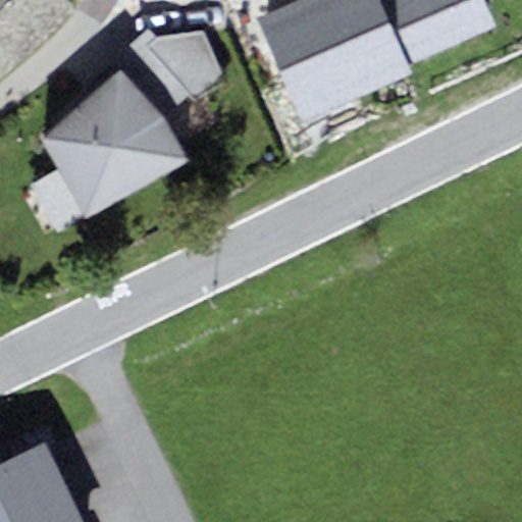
[(66,0),(0,0),(0,76),(75,12),(66,0)]
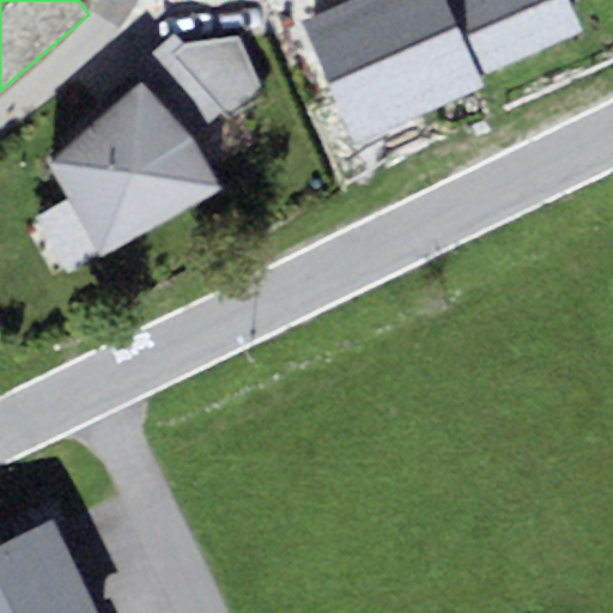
[(357,149),(486,92),(480,79),(590,31),(576,0),(351,0),(301,22),(357,149)]
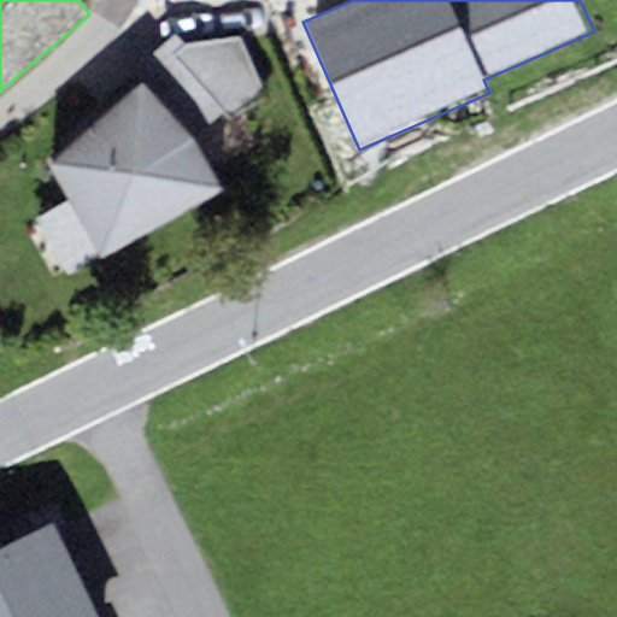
[(188,45),(172,57),(222,112),(229,122),(268,99),(241,36),(188,45)]
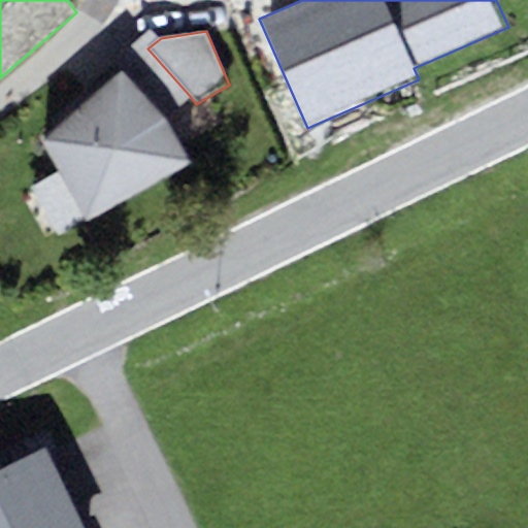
[(147,48),(122,71),(164,120),(190,96),(147,48)]
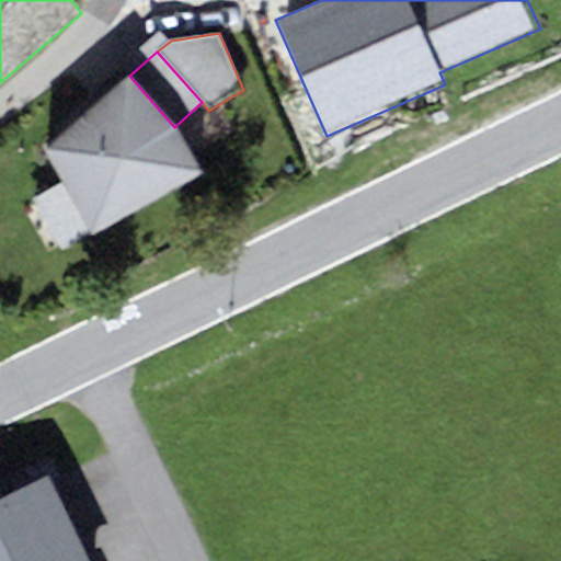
[(174,127),(129,76),(45,148),(91,235),(203,181),(174,127)]
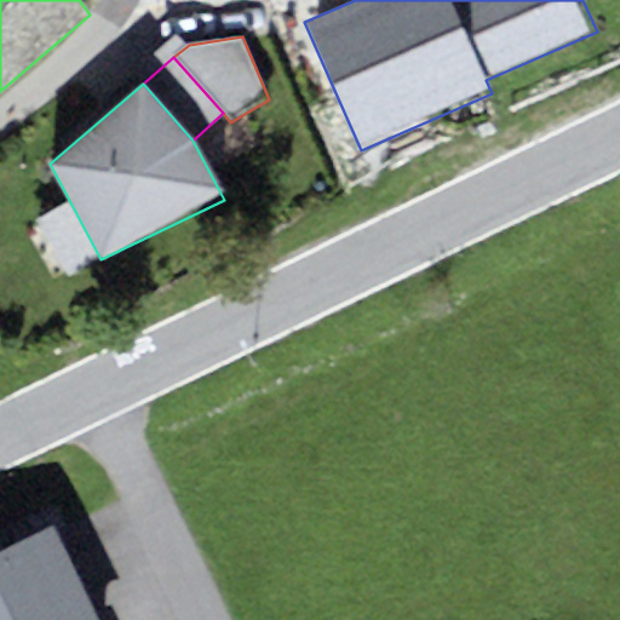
[(114,619),(67,517),(50,524),(92,613),(95,619),(114,619)]
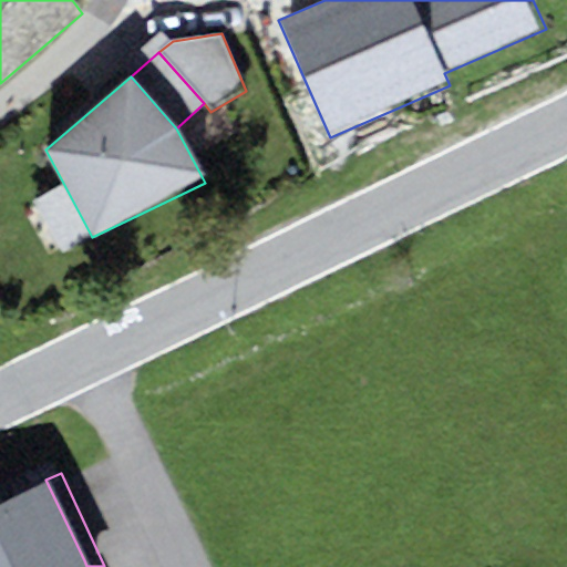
[(45,480),(0,500),(0,566),(68,566),(84,560),(45,480)]
